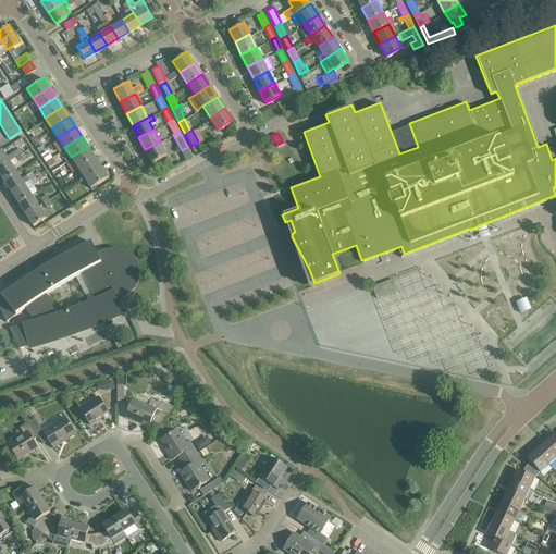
[(160,142),(145,149),(150,161),(165,154),(160,142)]
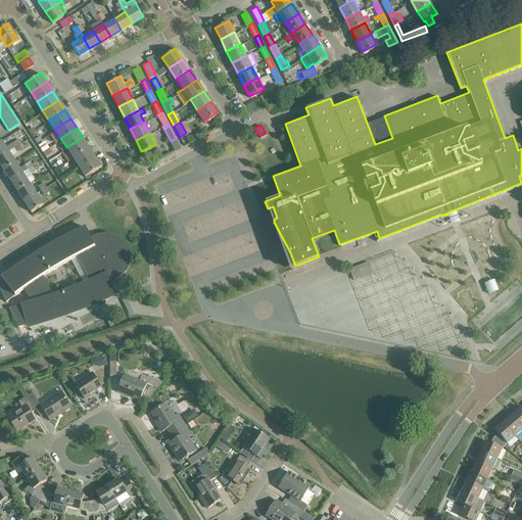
[(46,137),(39,141),(44,148),(51,144),(46,137)]
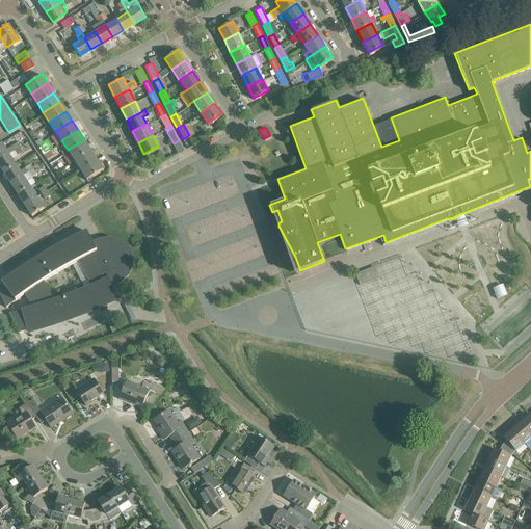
[(68,150),(74,159),(89,149),(84,139),(68,150)]
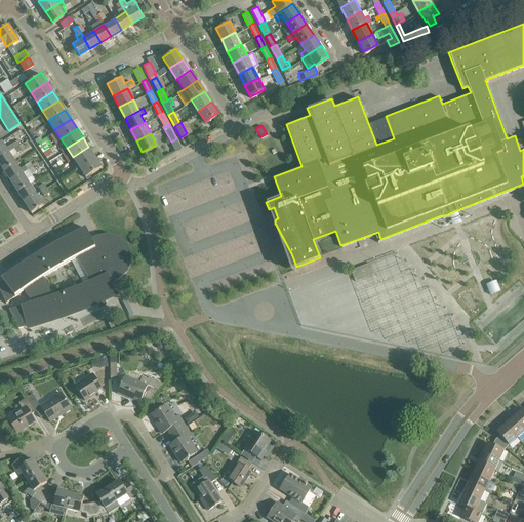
[(0,155),(8,151),(12,148),(18,144),(17,143),(19,141),(17,138),(5,146),(1,139),(0,139),(0,155)]
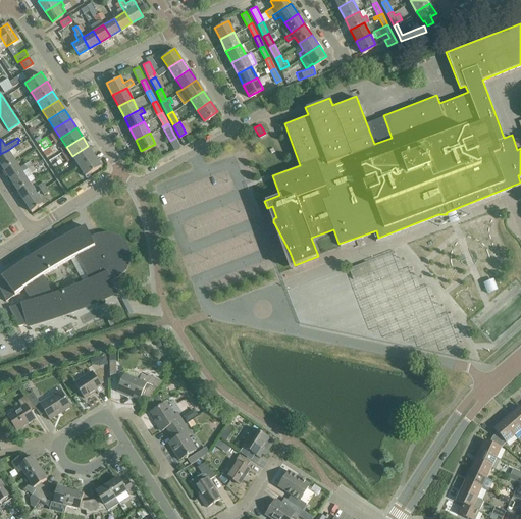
[(175,138),(170,141),(173,149),(179,146),(175,138)]
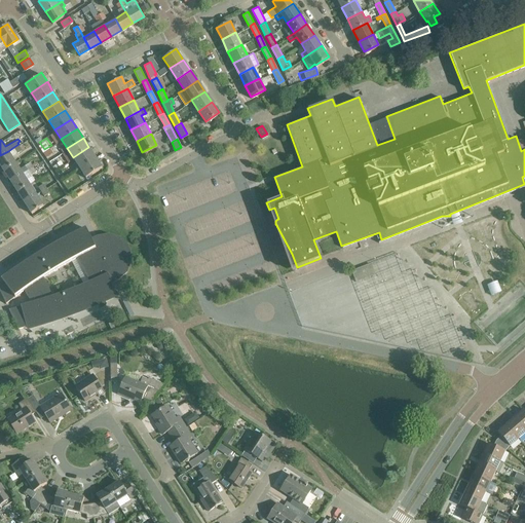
[(73,157),(78,166),(95,156),(88,147),(73,157)]
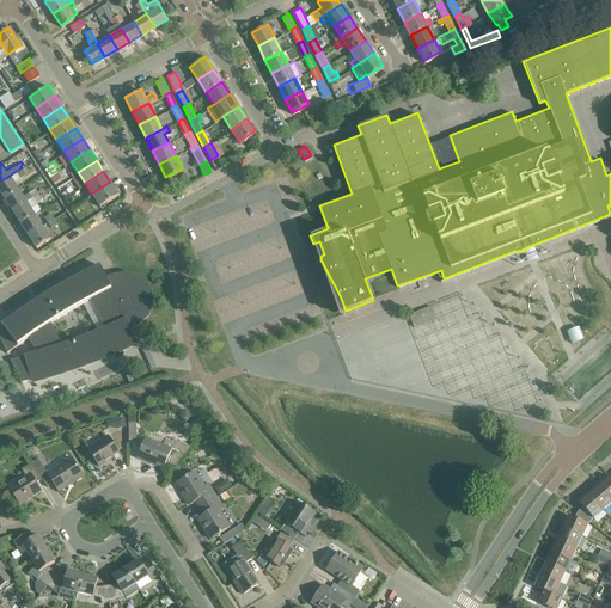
[(0,191),(4,196),(17,188),(10,176),(0,180),(0,191)]
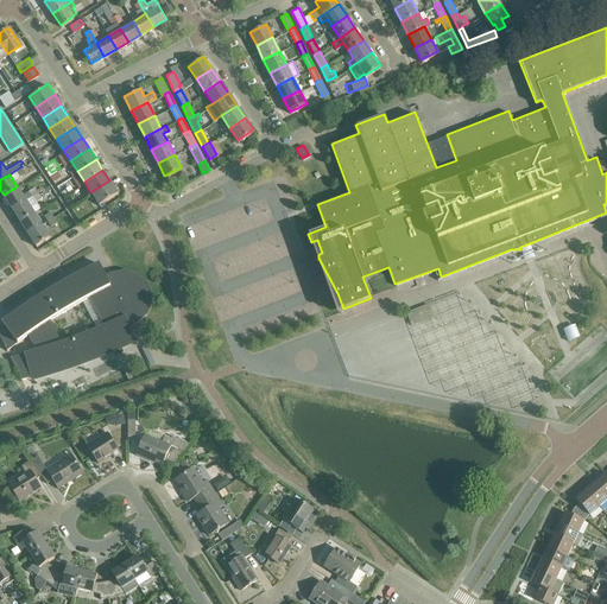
[(109,180),(90,192),(99,204),(117,192),(109,180)]
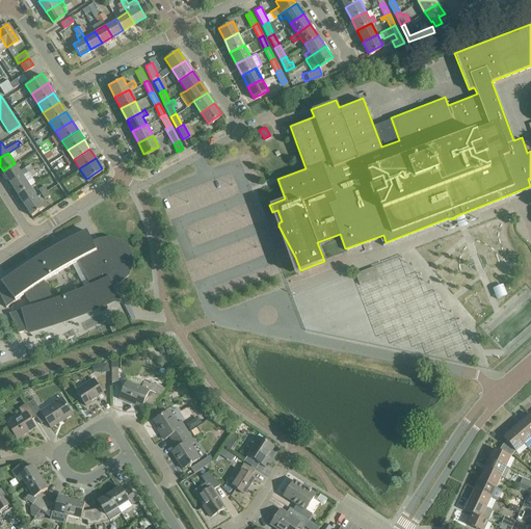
[(3,170),(9,182),(32,167),(29,163),(24,166),(19,169),(15,163),(3,170)]
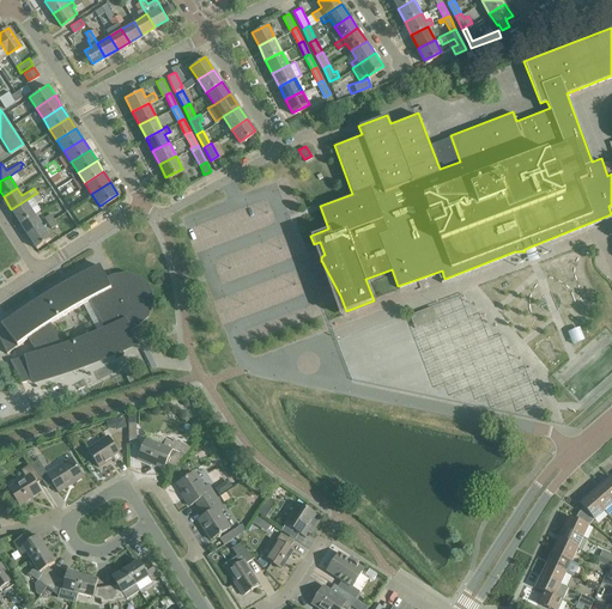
[(11,209),(19,221),(34,213),(29,206),(35,201),(35,202),(41,198),(37,193),(11,209)]
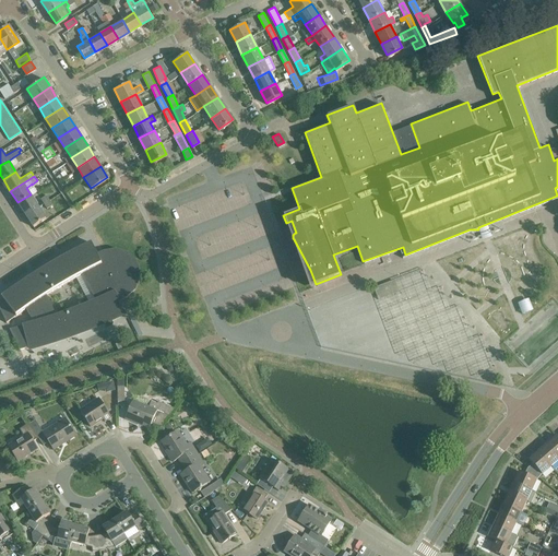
[(83,203),(93,199),(90,193),(81,197),(83,203)]
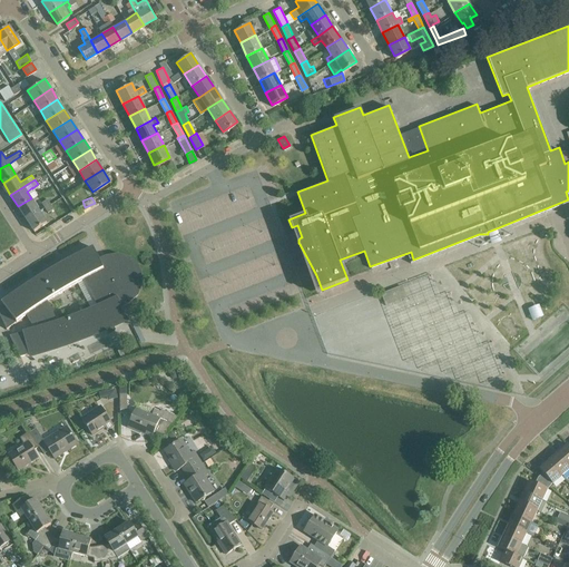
[(18,206),(26,217),(38,209),(31,198),(18,206)]
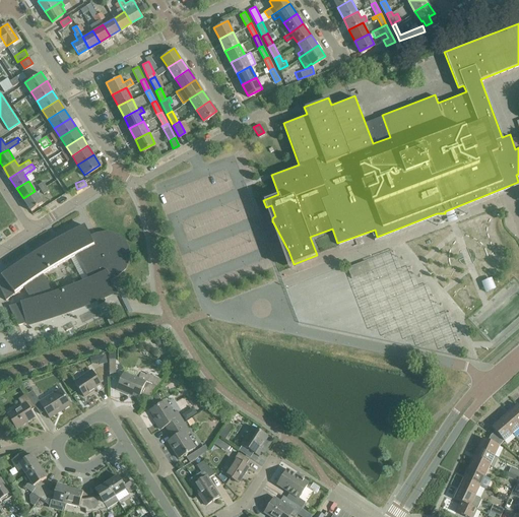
[(35,191),(23,198),(29,209),(42,201),(35,191)]
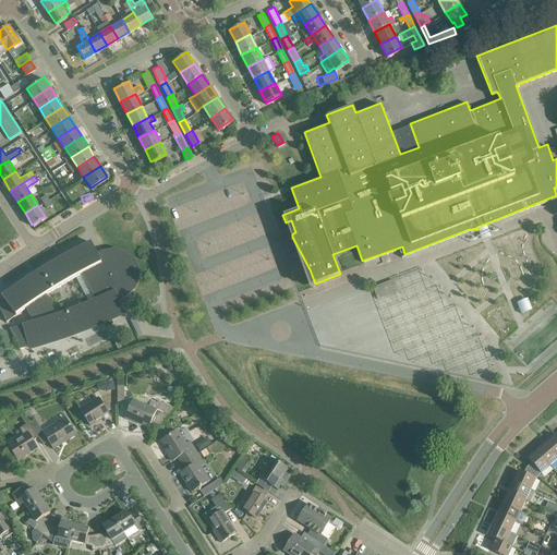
[(488,224),(481,226),(483,233),(491,231),(488,224)]
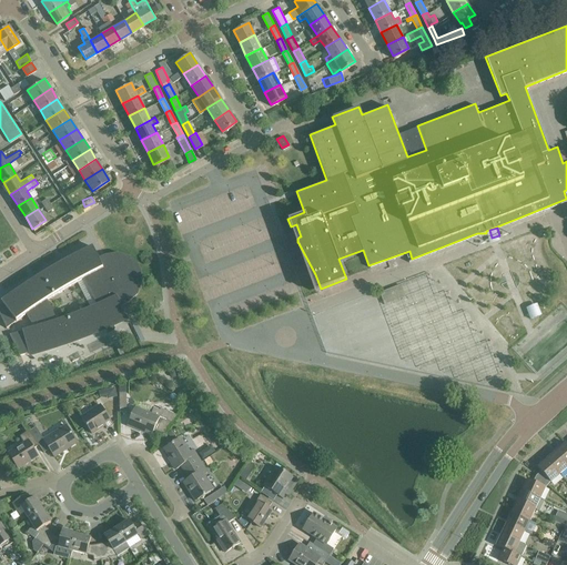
[(33,325),(29,326),(21,329),(22,329),(9,333),(19,353),(28,351),(28,352),(37,349),(42,347),(56,343),(63,341),(71,339),(84,333),(92,331),(98,328),(109,323),(121,318),(125,315),(120,303),(125,301),(135,292),(140,280),(138,266),(129,256),(117,252),(103,254),(98,258),(92,245),(89,246),(72,255),(64,260),(52,266),(37,275),(22,285),(8,295),(1,300),(1,301),(0,302),(0,314),(6,326),(16,319),(16,320),(26,312),(33,325)]
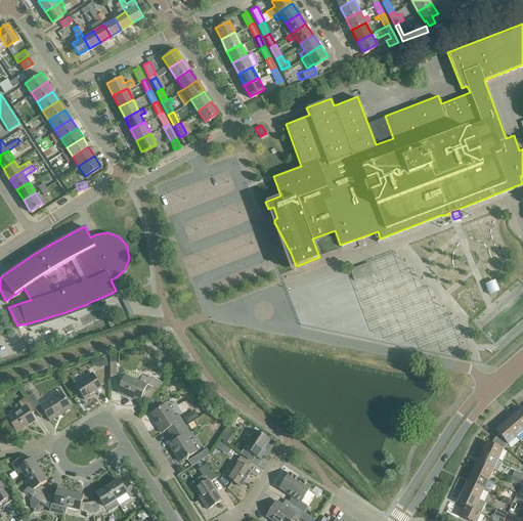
[(412,266),(404,247),(350,267),(375,330),(382,327),(387,338),(406,331),(410,340),(419,336),(424,349),(441,342),(445,352),(473,342),(461,308),(451,311),(439,279),(430,284),(422,262),(412,266)]
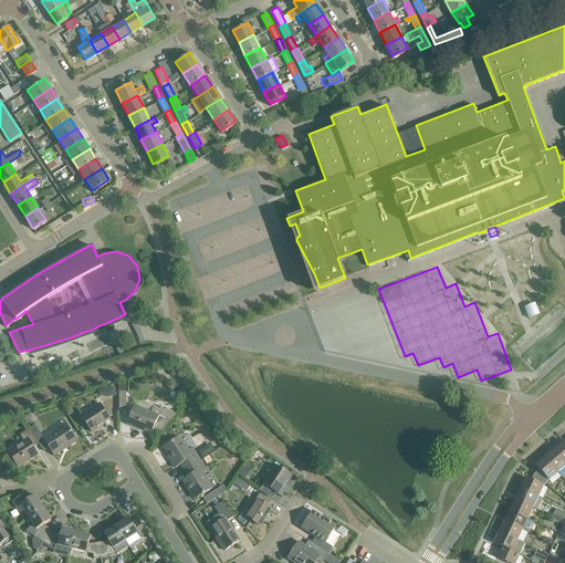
[(525,302),(530,314),(540,311),(535,299),(525,302)]
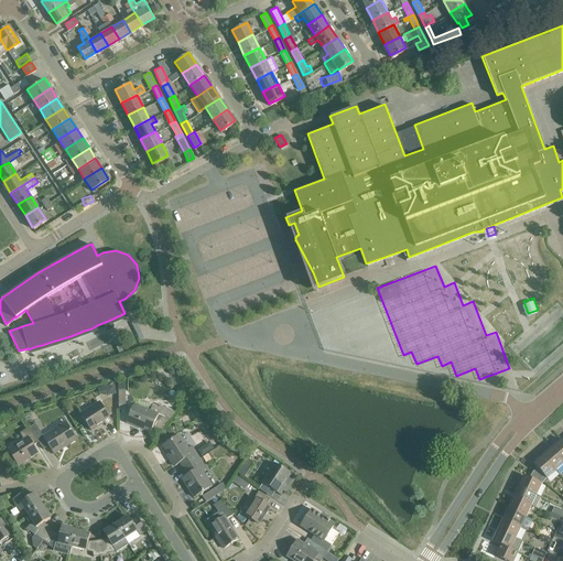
[(116,328),(129,323),(127,316),(114,322),(116,328)]
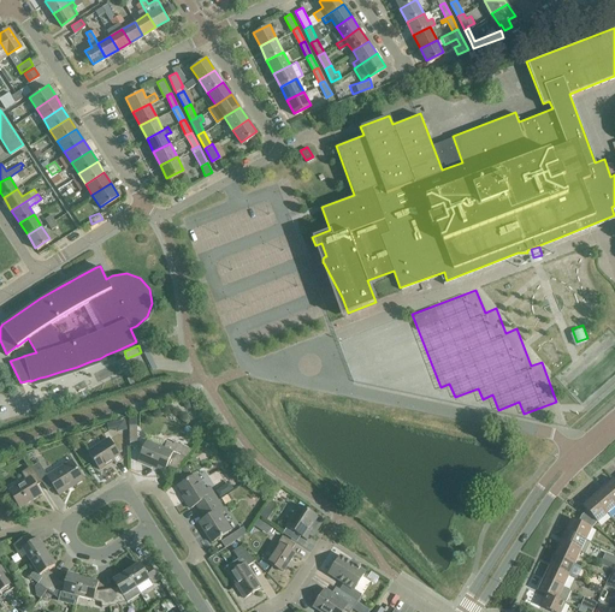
[(114,462),(122,457),(108,437),(87,450),(99,468),(112,458),(114,462)]
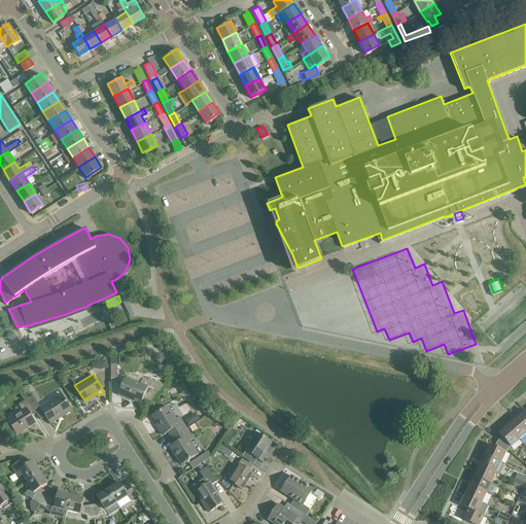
[(150,400),(163,383),(148,377),(147,378),(142,376),(139,382),(125,375),(116,393),(128,397),(128,396),(140,402),(142,396),(150,400)]
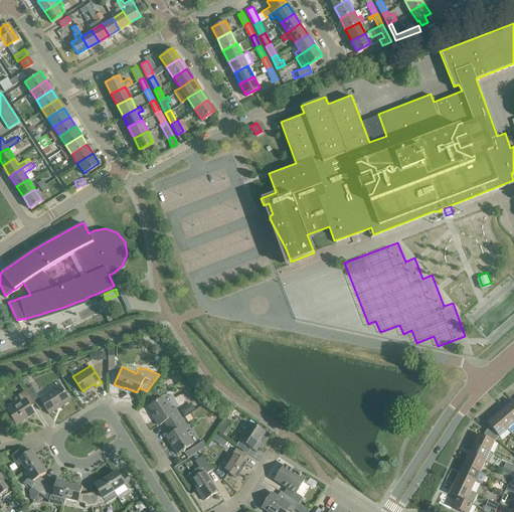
[(35,391),(30,394),(34,401),(39,408),(44,405),(48,411),(68,398),(59,383),(38,396),(35,391)]
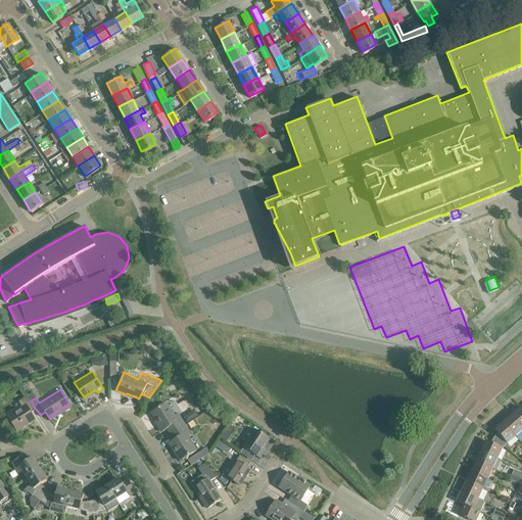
[(35,408),(31,400),(27,393),(17,399),(21,406),(7,415),(16,429),(34,418),(30,411),(35,408)]
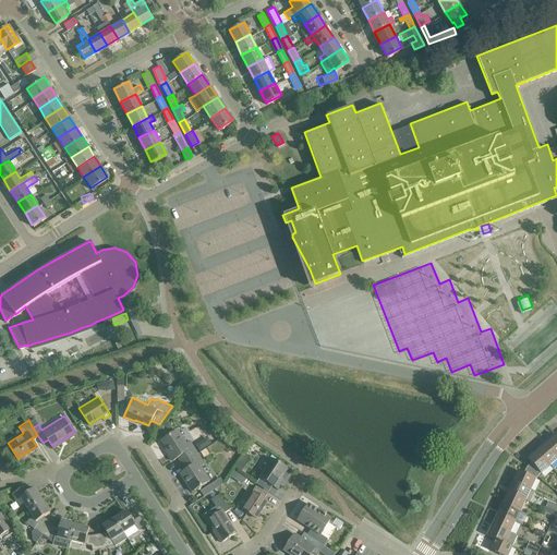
[(177,456),(181,461),(196,451),(189,439),(185,442),(177,429),(160,438),(168,450),(167,451),(171,459),(177,456)]
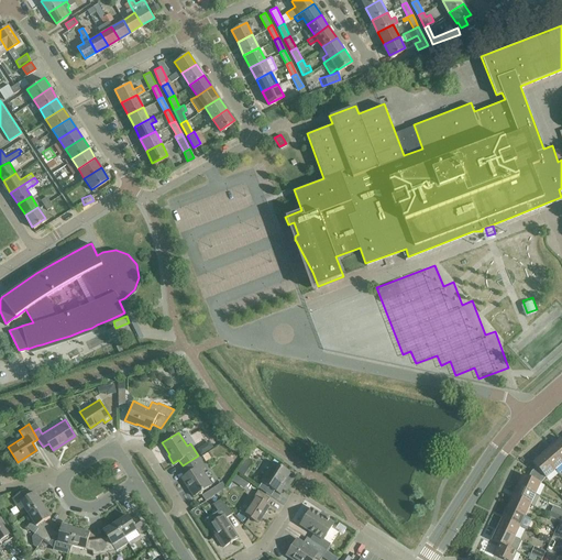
[(561,439),(560,437),(550,445),(561,458),(561,439)]
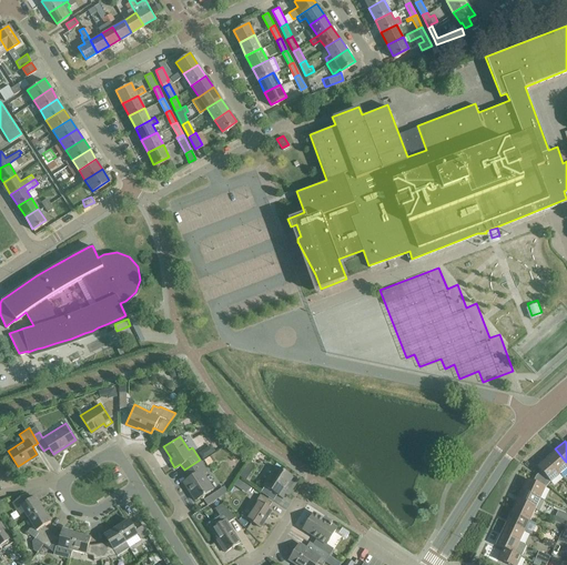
[(566,462),(555,449),(546,456),(558,472),(566,464),(566,462)]
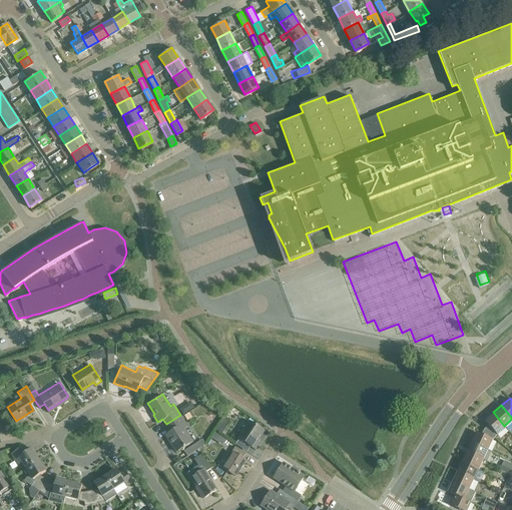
[(488,424),(483,428),(493,436),(493,435),(504,426),(493,412),(484,420),(488,424)]
